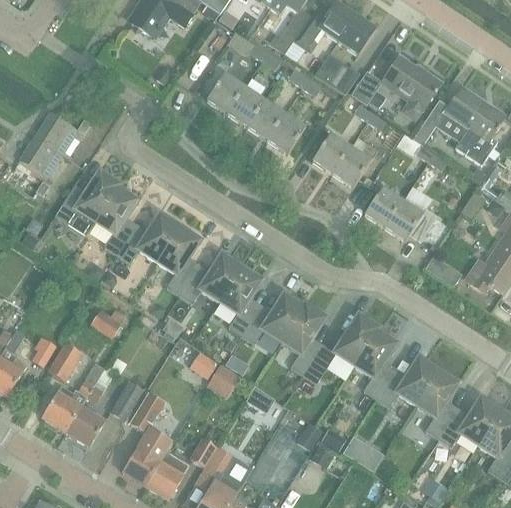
[(145,2),(131,22),(155,38),(166,22),(170,16),(185,26),(203,0),(143,0),(145,2)]
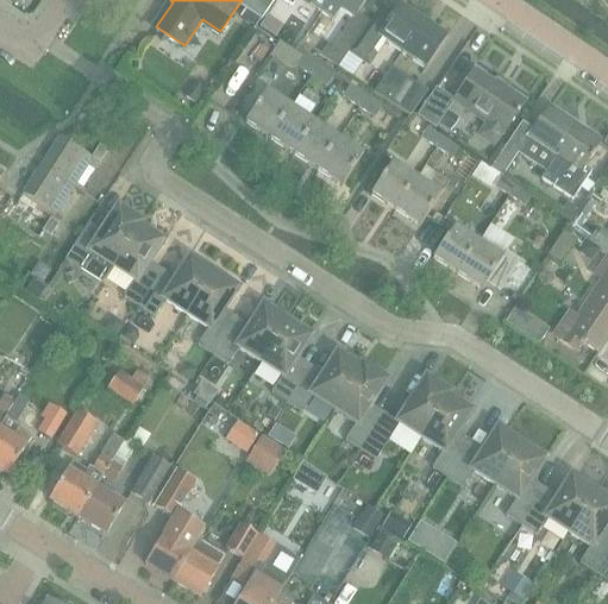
[(242,0),(246,4),(262,14),(273,0),(242,0)]
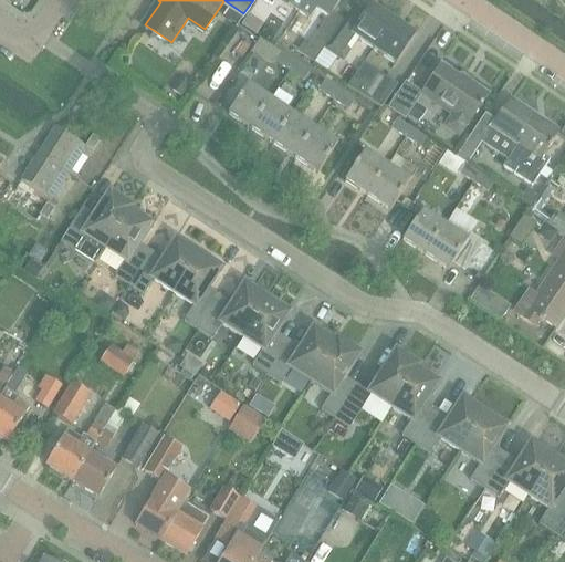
[(303,0),(299,8),(309,16),(314,7),(327,16),(337,0),(303,0)]
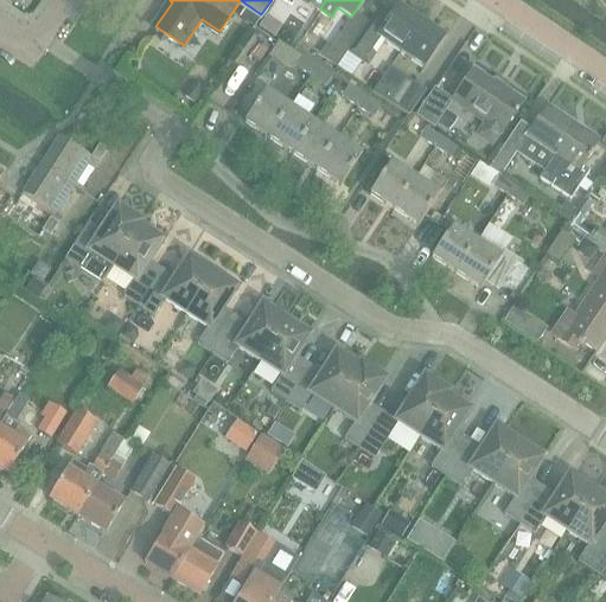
[(369,63),(384,40),(400,51),(422,17),(399,1),(394,8),(382,0),(349,49),(369,63)]
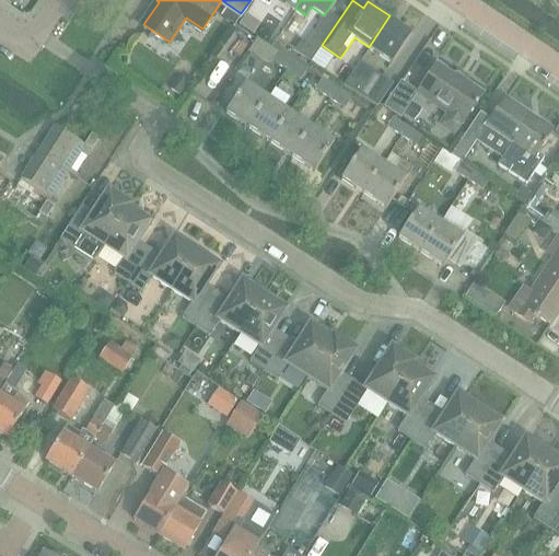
[(389,15),(369,47),(391,61),(411,31),(389,15)]
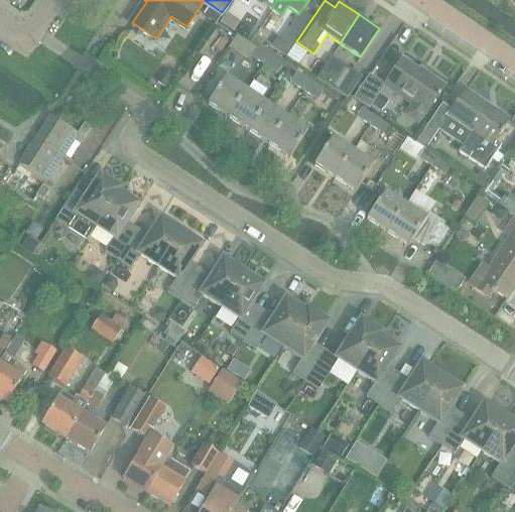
[(283,35),(279,33),(272,43),(275,45),(286,52),(299,32),(289,26),(283,35)]
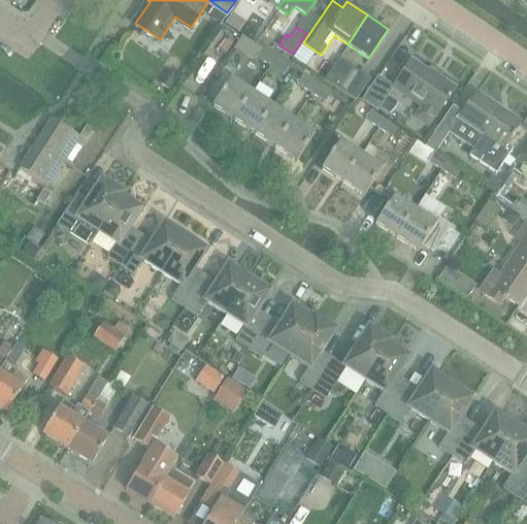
[(227,57),(243,67),(257,47),(240,36),(227,57)]
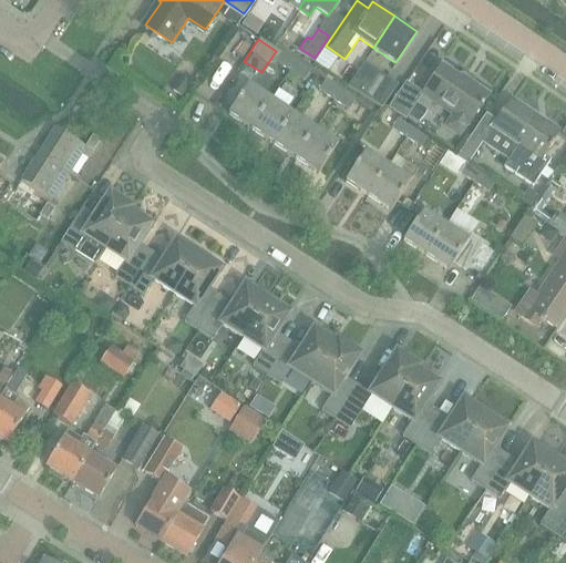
[(311,68),(310,68),(281,48),(275,58),(305,78),(311,68)]
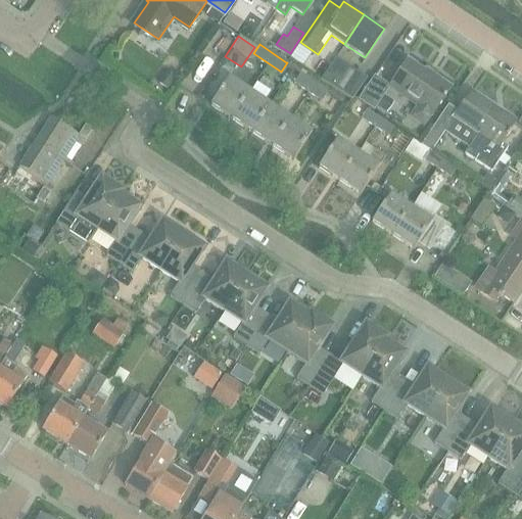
[(336,55),(328,67),(322,77),(352,97),(367,76),(336,55)]
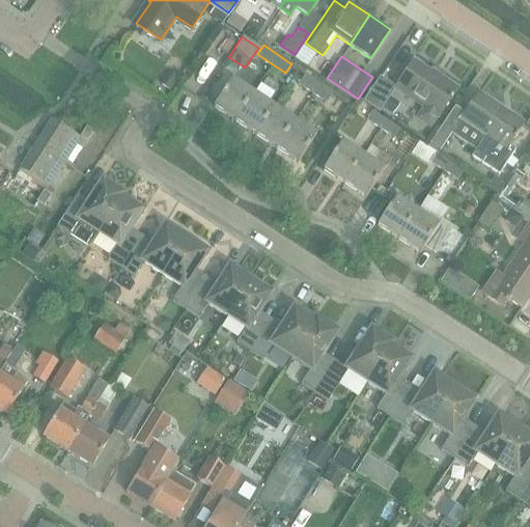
[(395,86),(424,106),(418,115),(429,123),(437,114),(438,114),(457,85),(440,73),(439,75),(414,57),(395,84),(381,74),(364,99),(380,110),(395,86)]
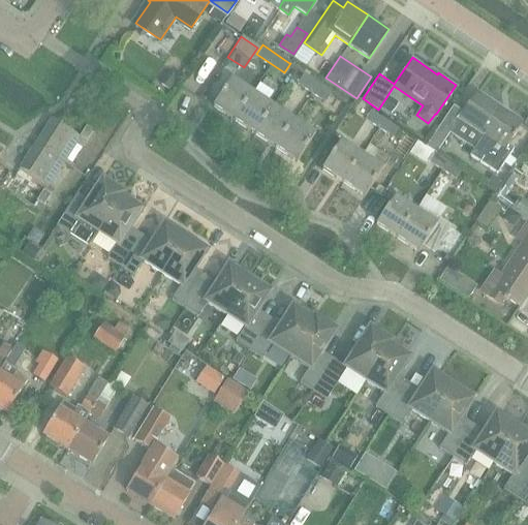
[(312,90),(317,82),(304,72),(299,82),(312,90)]
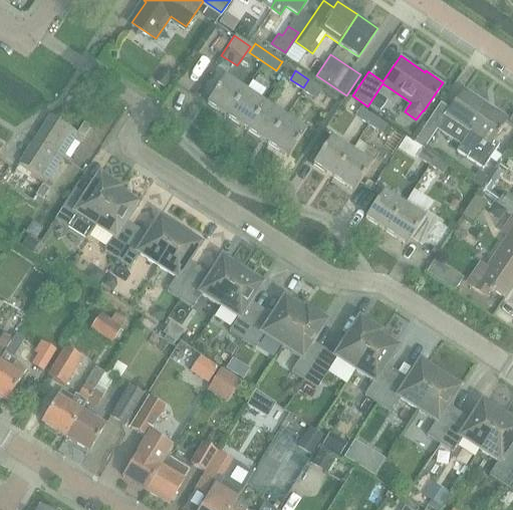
[(207,100),(228,113),(245,87),(225,73),(207,100)]
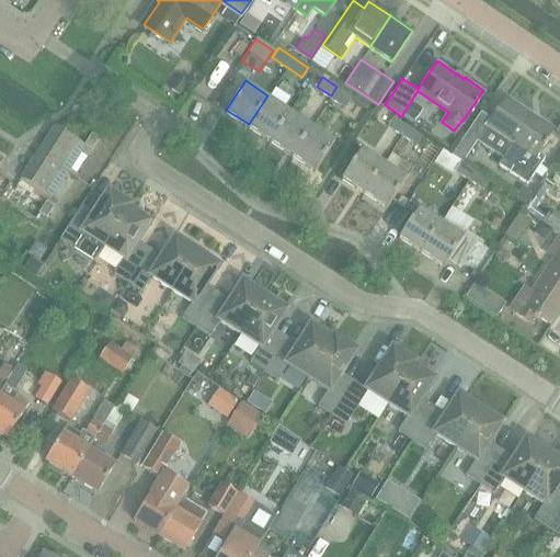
[(336,87),(331,95),(345,105),(352,95),(336,87)]
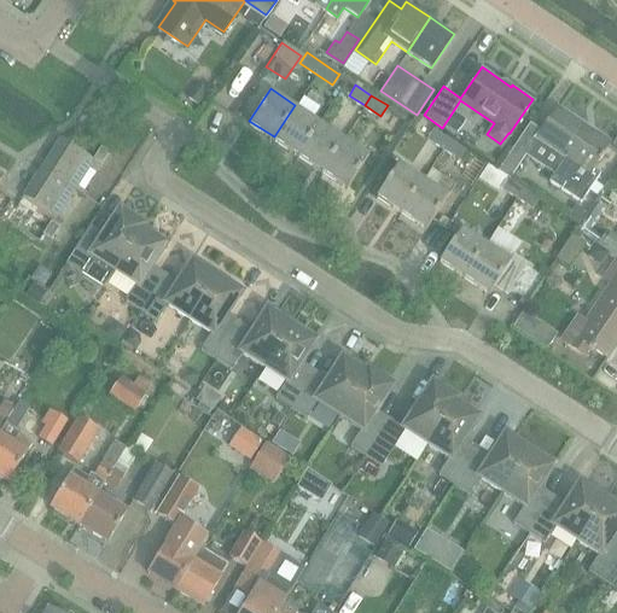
[(558,104),(542,128),(530,120),(499,168),(508,175),(501,185),(534,206),(541,196),(511,175),(536,138),(565,157),(551,177),(582,199),(603,170),(593,164),(610,139),(558,104)]
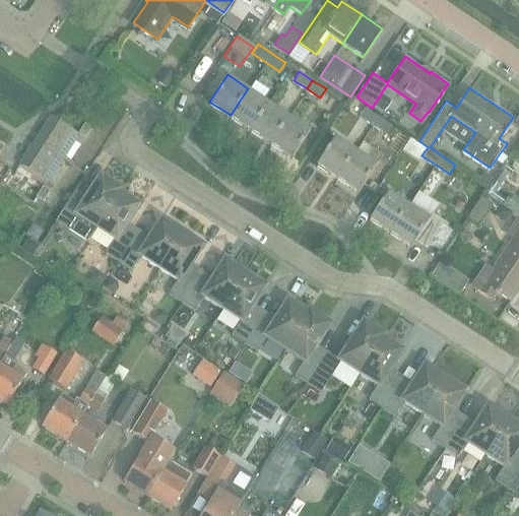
[(248,88),(231,115),(251,129),(268,102),(248,88)]
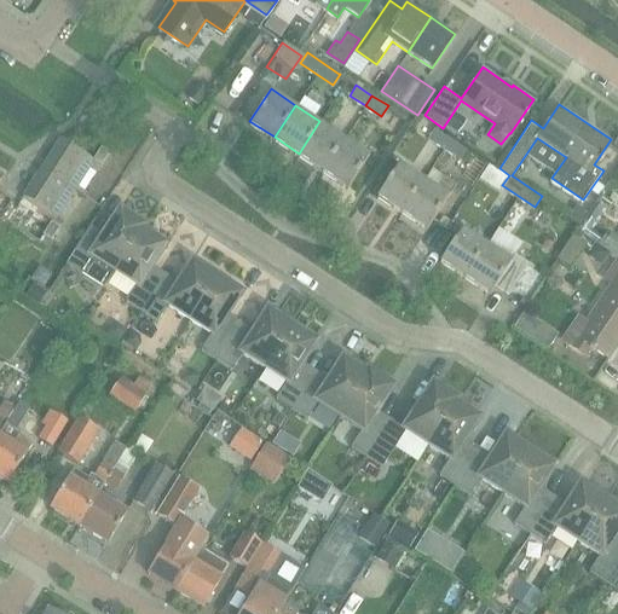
[(319,121),(299,154),(323,169),(344,138),(319,121)]
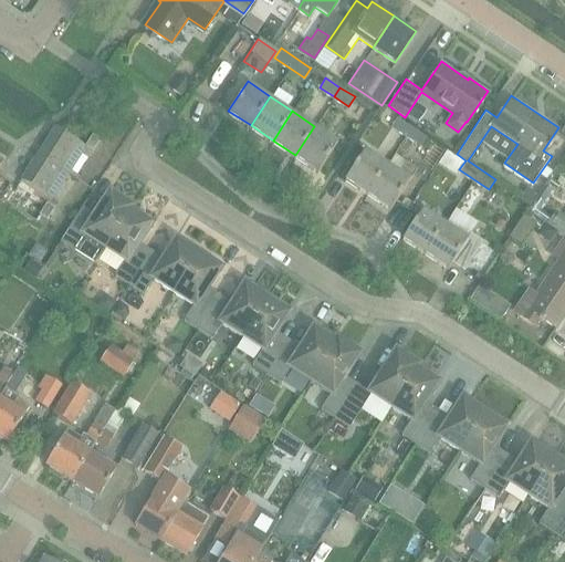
[(406,134),(412,124),(398,115),(391,125),(406,134)]
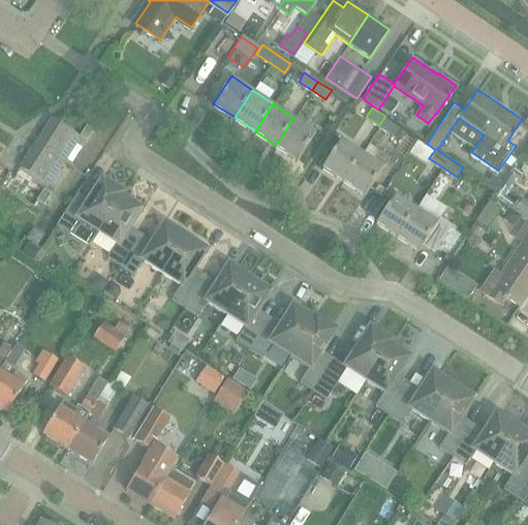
[(65,159),(82,134),(87,139),(94,127),(87,123),(81,133),(53,116),(36,141),(65,159)]
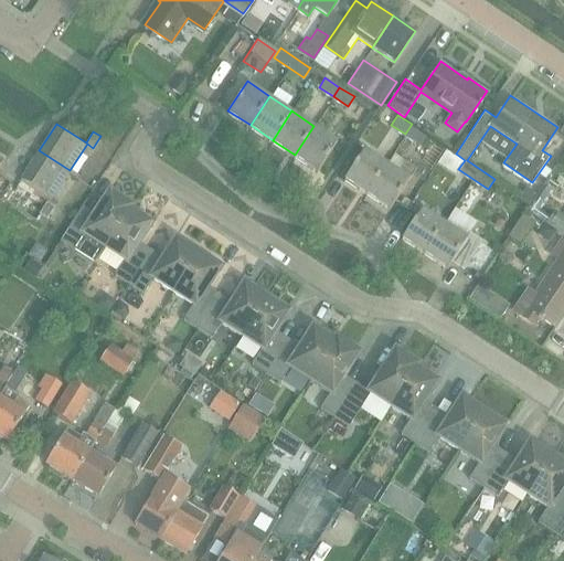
[(412,124),(405,134),(421,145),(427,135),(412,124)]
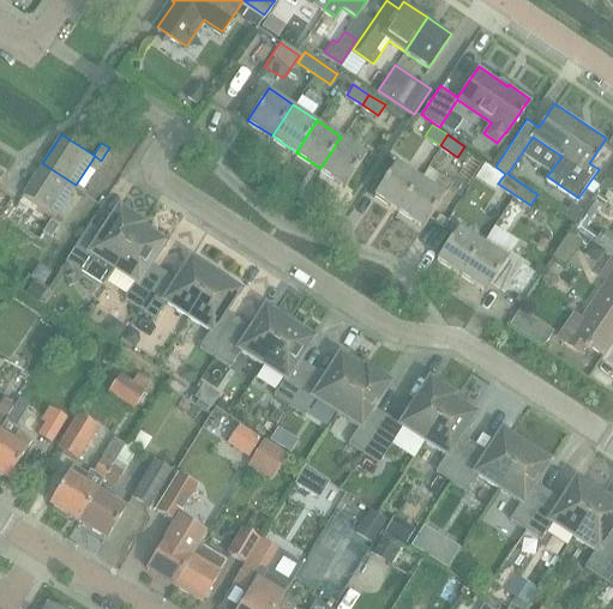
[(344,185),(358,164),(366,152),(341,137),(320,168),(344,185)]
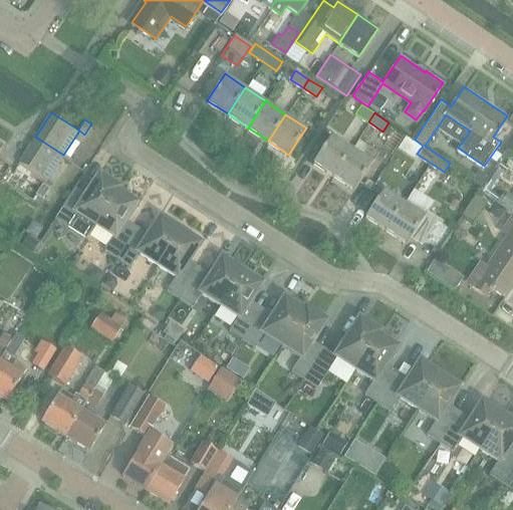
[(313,162),(333,175),(351,148),(331,135),(313,162)]
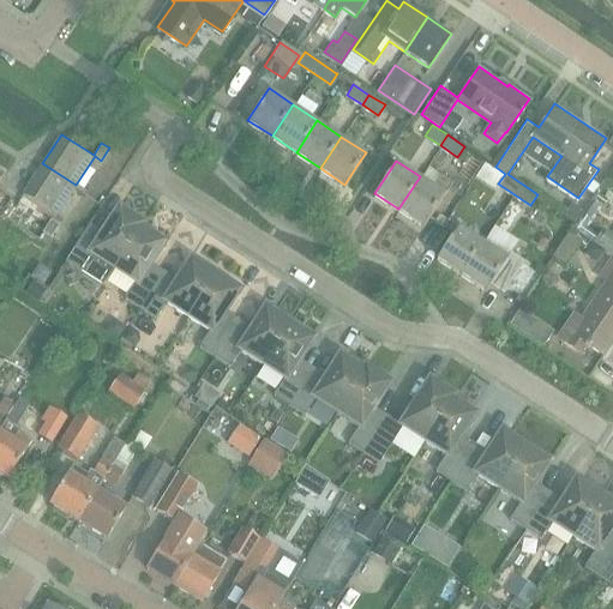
[(56,213),(76,185),(42,163),(23,192),(56,213)]
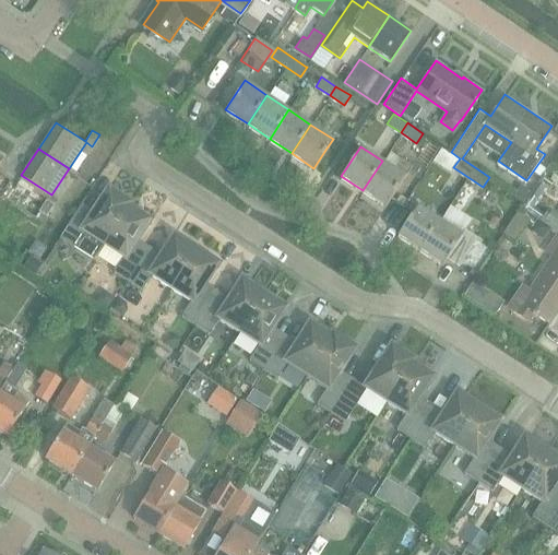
[(394,168),(382,161),(363,190),(384,204),(412,163),(402,156),(394,168)]
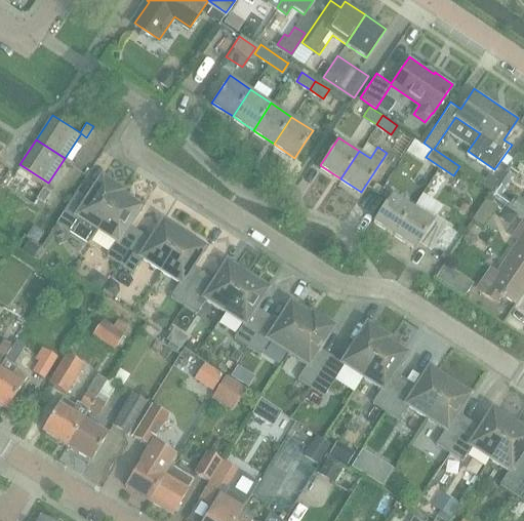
[(492,188),(489,192),(507,203),(523,214),(523,197),(517,193),(513,199),(504,193),(517,173),(507,166),(498,178),(492,188)]
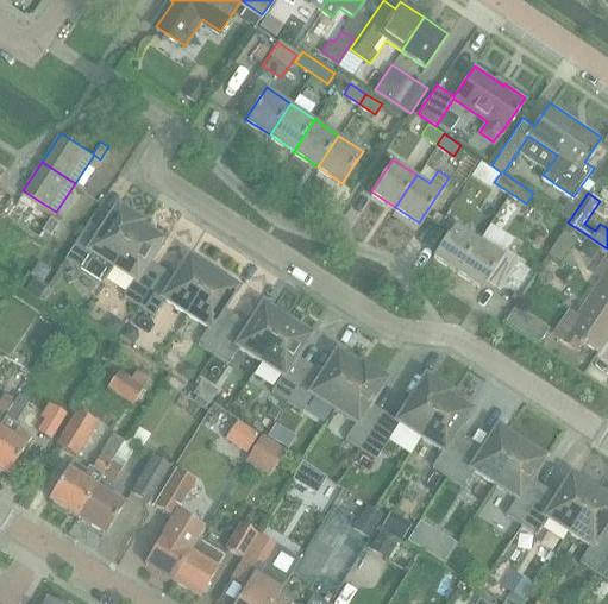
[(569,200),(562,211),(571,218),(578,207),(569,200)]
